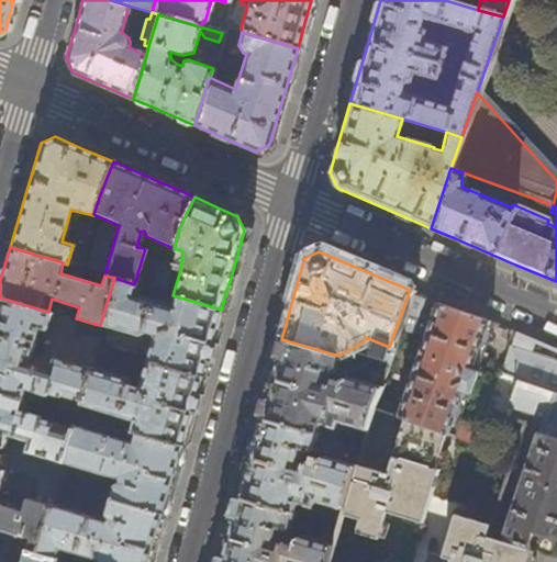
[(134,284),(114,278),(100,325),(99,329),(106,332),(107,328),(113,329),(113,334),(120,335),(121,333),(137,337),(142,334),(143,333),(152,335),(151,341),(146,340),(144,346),(148,347),(144,362),(201,379),(209,351),(221,310),(173,295),(170,305),(134,294),(137,285),(134,284)]
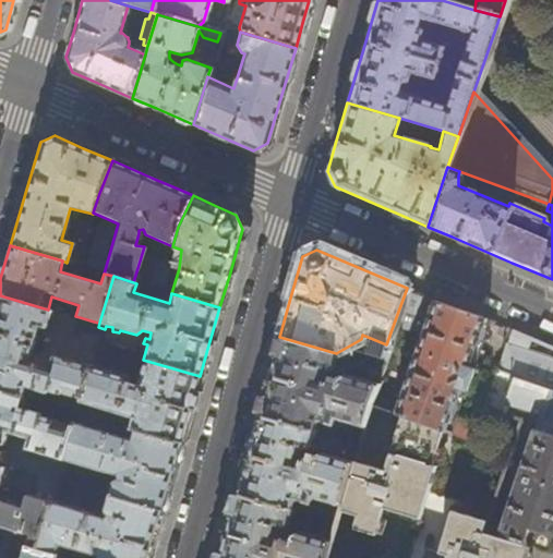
[(407,288),(396,317),(417,324),(387,411),(397,414),(441,431),(468,440),(472,427),(451,420),(454,410),(449,408),(455,392),(461,395),(472,363),(466,361),(481,318),(407,288)]
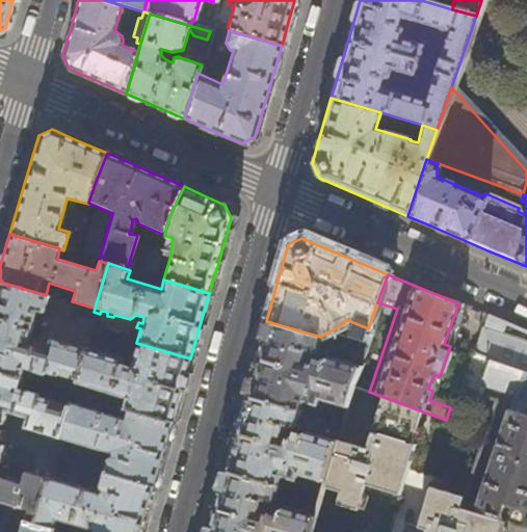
[(50,296),(46,295),(0,282),(0,372),(21,378),(23,370),(45,375),(45,374),(74,382),(83,348),(48,338),(45,349),(25,343),(33,312),(44,315),(50,296)]
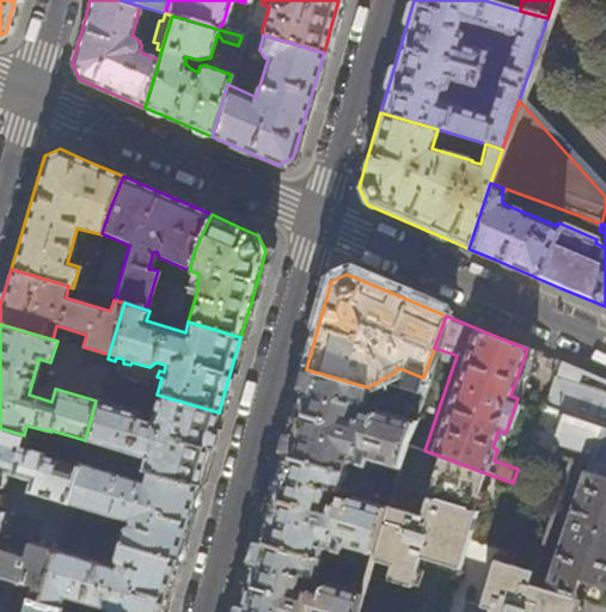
[(551,381),(543,405),(599,428),(605,429),(605,383),(556,362),(551,381)]
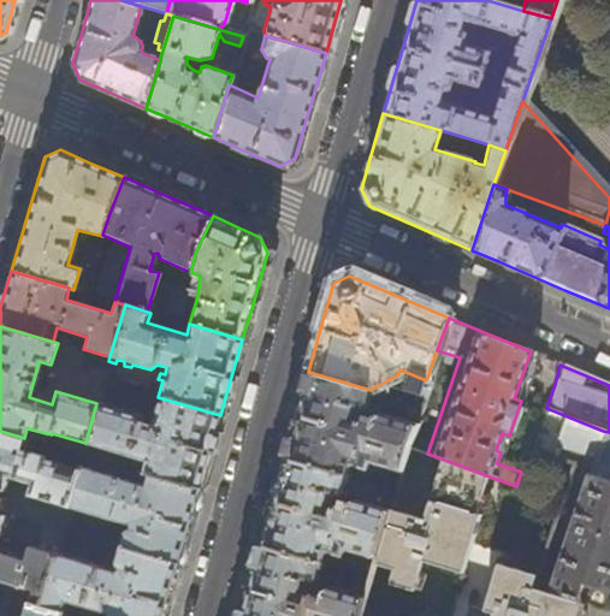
[(371,390),(308,372),(294,419),(282,458),(347,477),(350,466),(369,472),(372,463),(396,471),(403,444),(407,437),(413,424),(379,414),(371,418),(369,425),(350,419),(354,407),(360,409),(366,406),(371,390)]
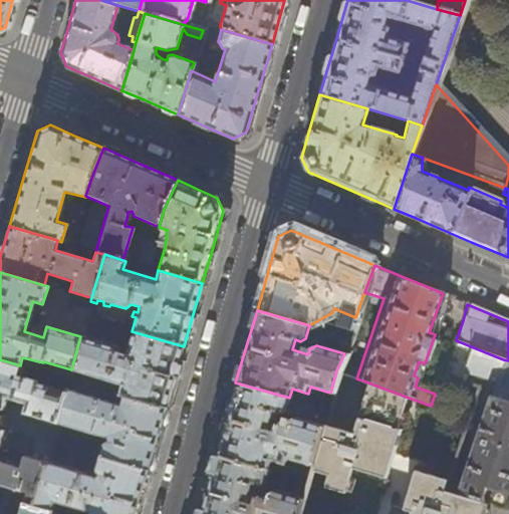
[(173,382),(184,346),(132,331),(126,350),(122,354),(116,352),(116,351),(114,345),(87,338),(88,333),(82,331),(80,336),(71,369),(70,371),(119,386),(116,395),(121,396),(166,409),(173,382)]
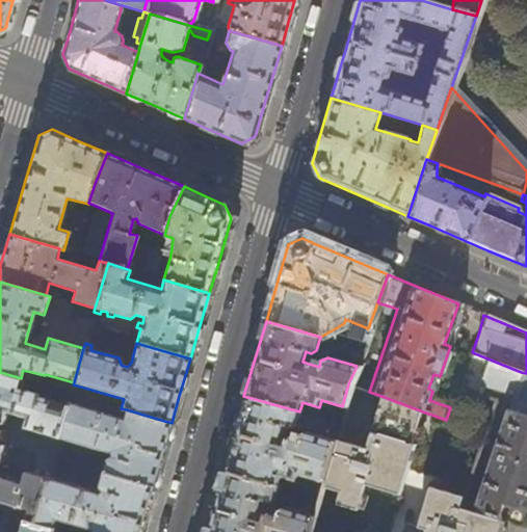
[(526,373),(521,372),(472,352),(470,351),(456,389),(476,395),(479,383),(509,394),(471,511),(490,517),(500,522),(522,529),(526,511),(526,373)]
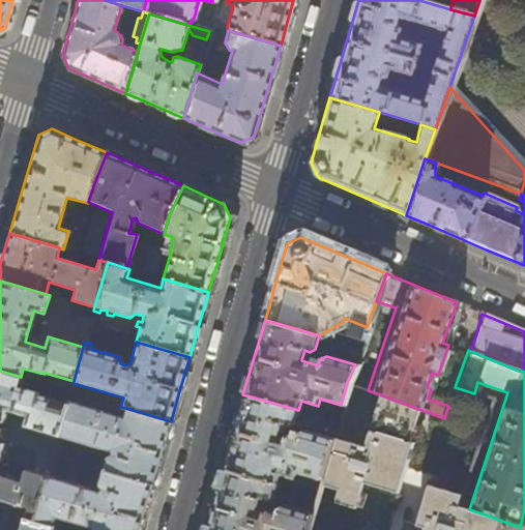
[(18,388),(21,377),(0,371),(0,457),(3,445),(0,444),(0,427),(4,411),(23,416),(21,427),(57,437),(66,404),(38,395),(38,393),(18,388)]
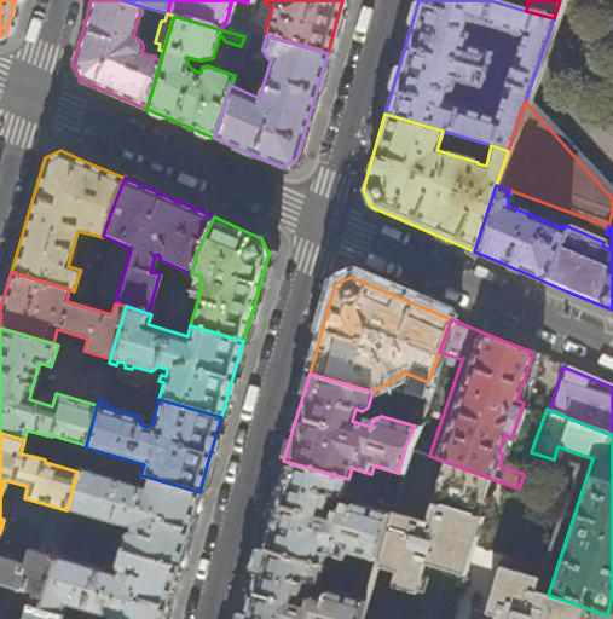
[(478,515),(489,478),(440,460),(422,520),(388,510),(388,512),(375,561),(374,563),(393,570),(389,584),(414,591),(422,562),(462,574),(480,516),(478,515)]
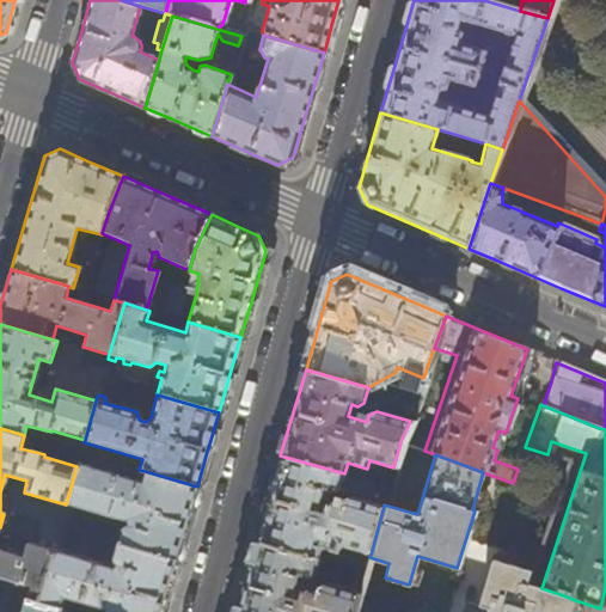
[(340,490),(344,473),(280,456),(267,502),(255,542),(318,561),(322,549),(343,555),(344,548),(371,555),(384,506),(353,496),(344,500),(342,509),(323,503),(326,491),(334,494),(340,490)]
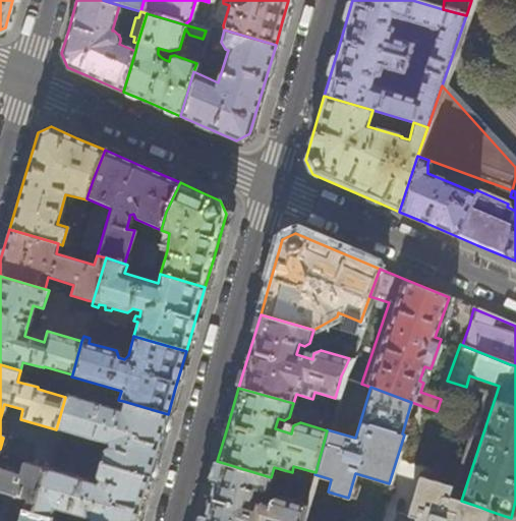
[(66,396),(65,397),(56,429),(104,444),(108,443),(110,447),(108,447),(106,449),(105,449),(104,450),(104,452),(103,453),(100,464),(149,477),(158,449),(168,414),(123,401),(120,412),(66,396)]
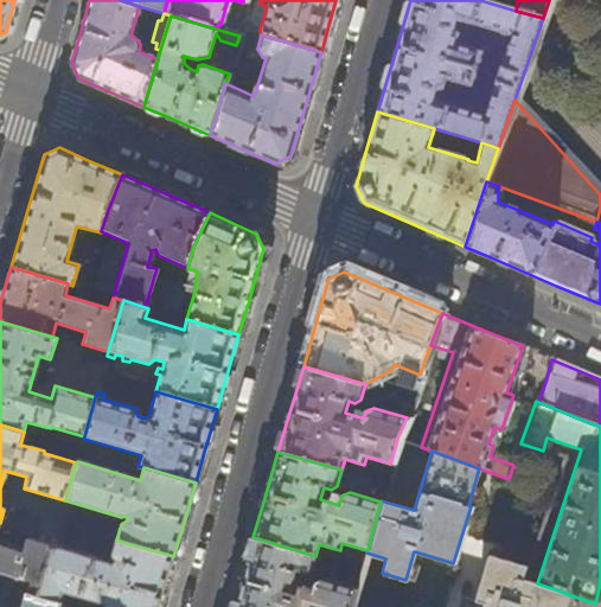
[(311,573),(315,556),(253,537),(241,579),(232,606),(351,606),(357,588),(324,579),(317,583),(313,592),(295,586),(298,574),(305,576),(311,573)]
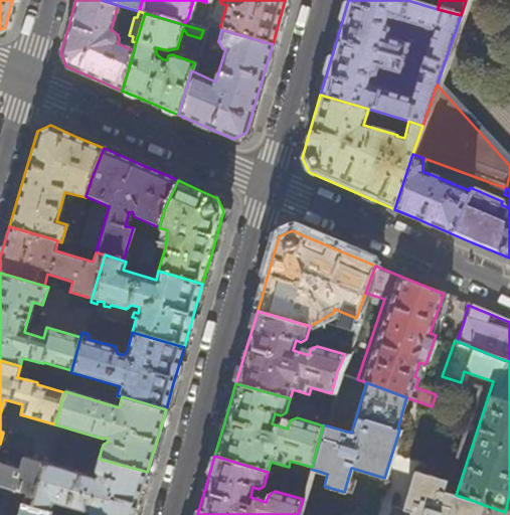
[(0,488),(24,495),(22,504),(36,506),(44,464),(21,458),(18,466),(0,461),(0,488)]
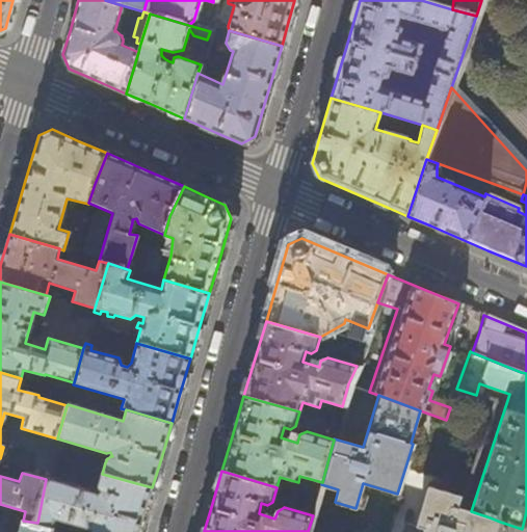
[(138,531),(140,527),(152,487),(102,474),(99,483),(99,485),(99,486),(99,488),(100,489),(101,490),(102,491),(99,495),(96,491),(46,478),(46,479),(37,523),(56,528),(54,520),(91,531),(90,531),(138,531)]
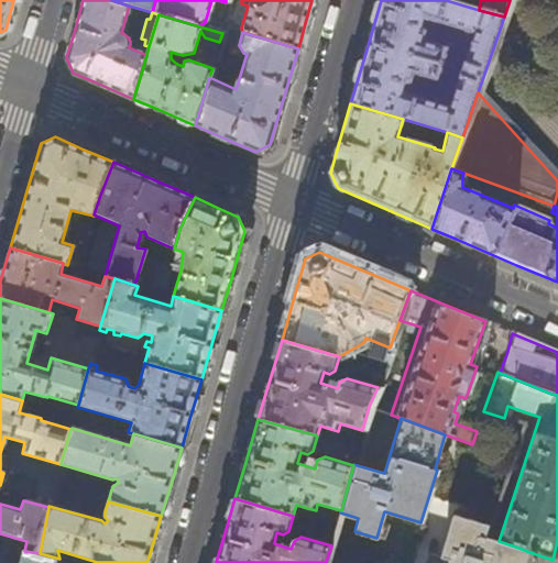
[(514,562),(518,548),(499,541),(484,537),(488,527),(451,516),(439,558),(424,553),(420,562),(514,562)]
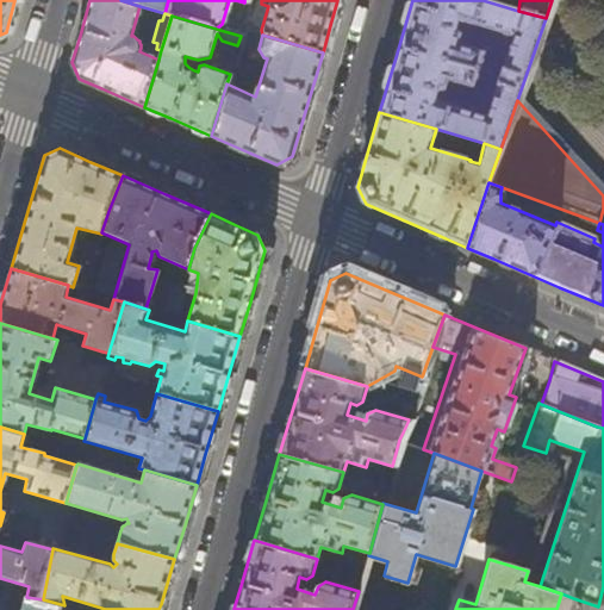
[(570,609),(573,598),(561,593),(556,609),(570,609)]
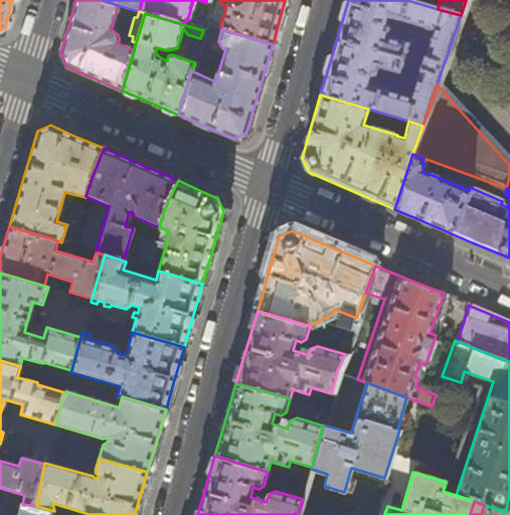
[(53,514),(54,511),(36,506),(22,504),(18,514),(53,514)]
